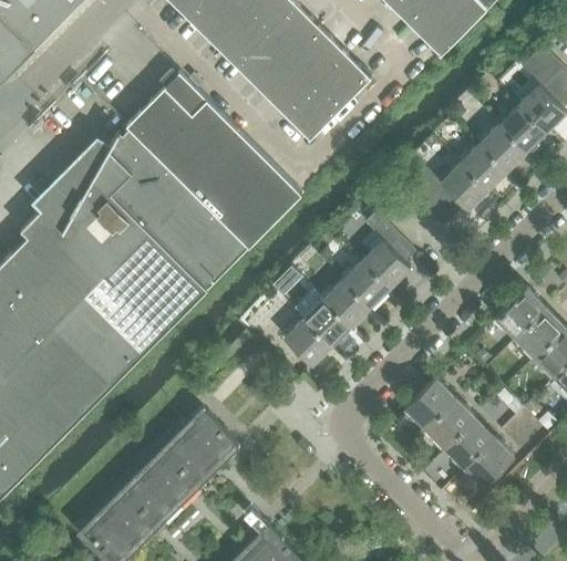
[(84,0),(0,0),(0,80),(1,81),(16,65),(18,68),(35,50),(35,49),(84,0)]
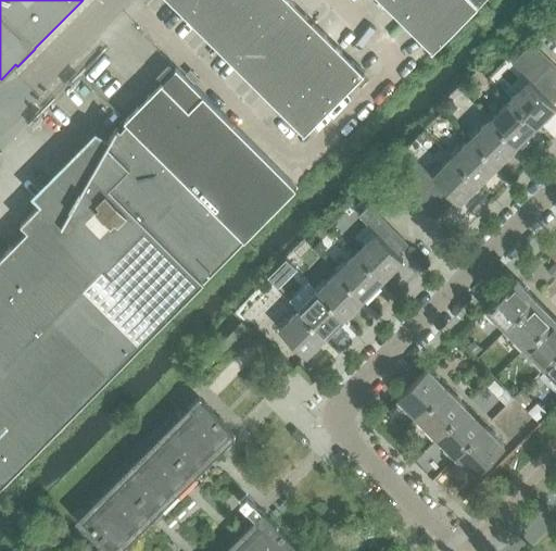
[(164,0),(181,16),(197,0),(164,0)]
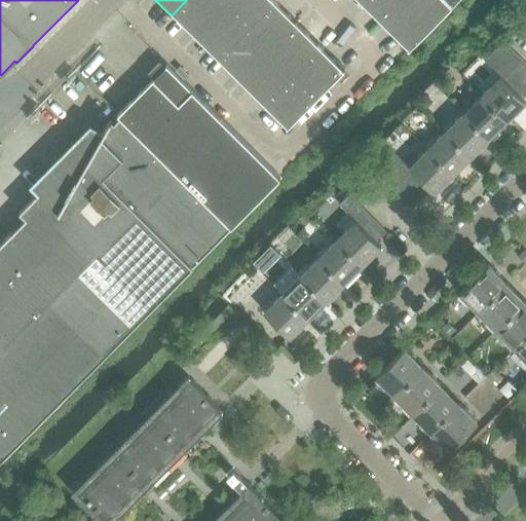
[(195,39),(224,10),(213,0),(186,0),(172,15),(195,39)]
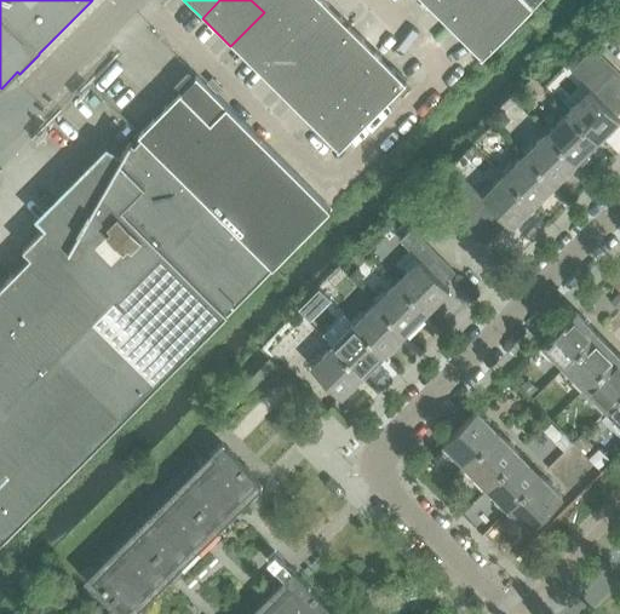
[(251,0),(264,12),(276,0),(251,0)]
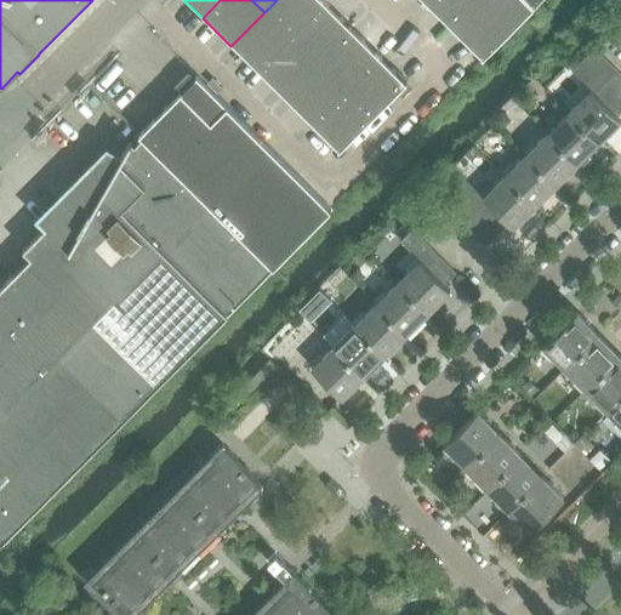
[(294,41),(328,9),(319,0),(277,0),(265,12),(294,41)]
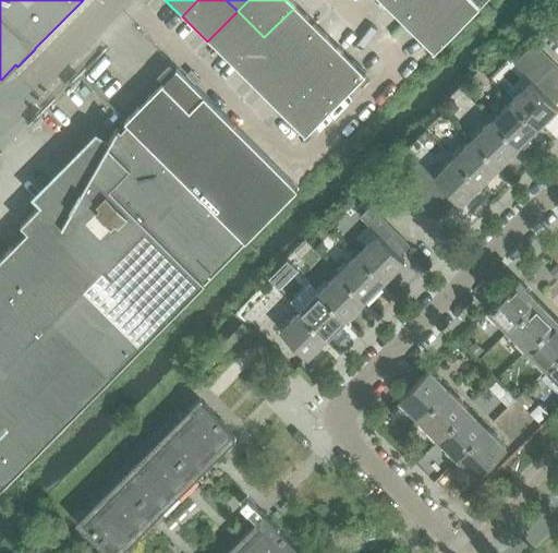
[(399,0),(377,0),(388,11),(399,0)]
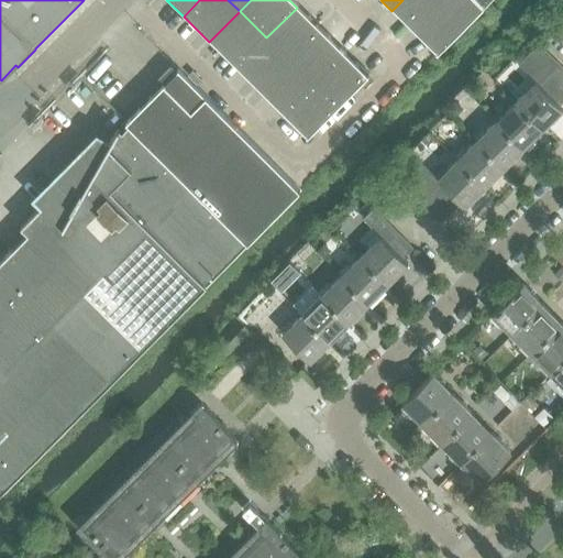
[(416,34),(449,0),(403,0),(392,11),(416,34)]
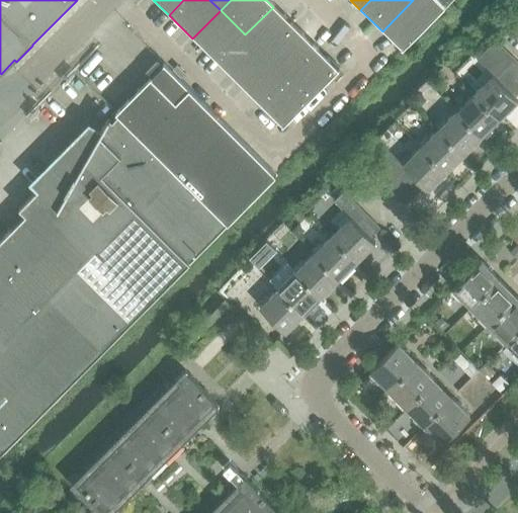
[(403,52),(445,9),(435,0),(413,0),(382,31),(402,51),(401,51),(403,52)]
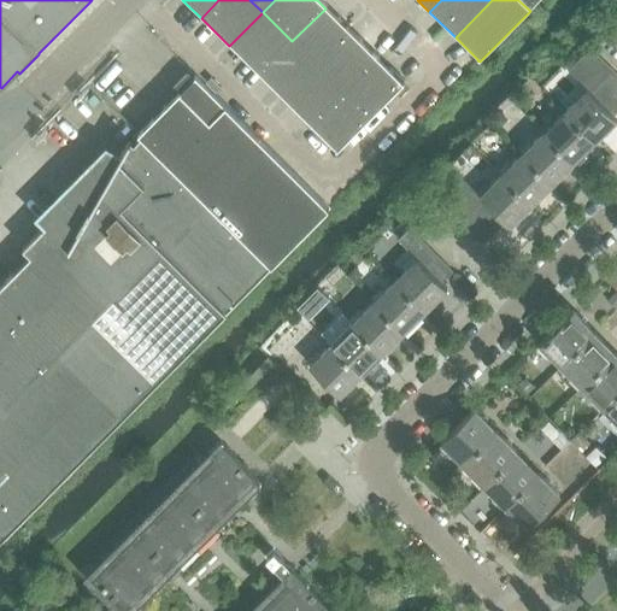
[(539,0),(518,0),(530,11),(539,0)]
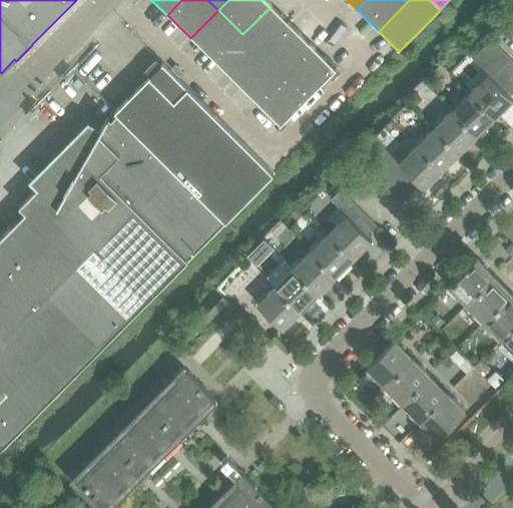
[(265,56),(293,28),(271,7),(242,34),(265,56)]
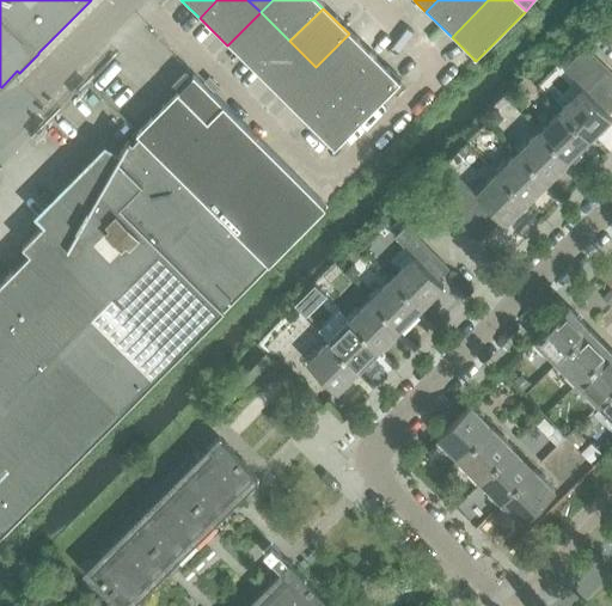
[(256,74),(289,41),(261,12),(227,46),(256,74)]
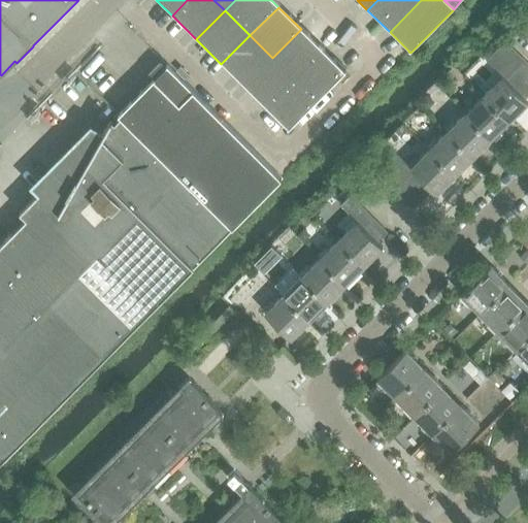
[(296,82),(325,54),(301,29),(272,58),(296,82)]
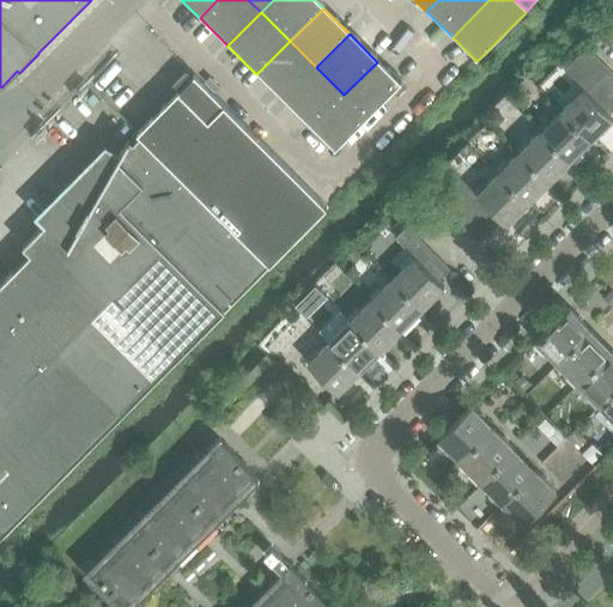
[(283,101),(316,67),(290,41),(256,74),(283,101)]
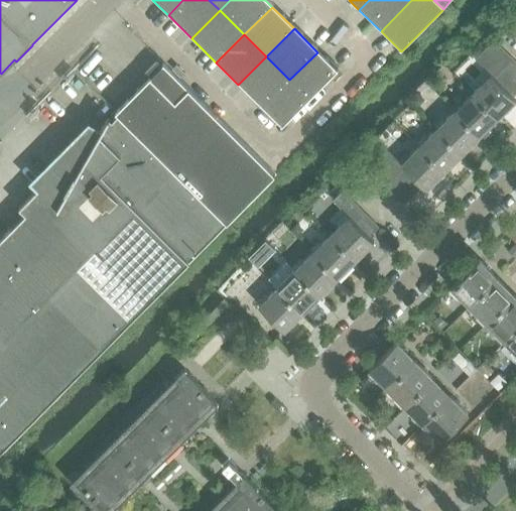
[(484,72),(503,53),(494,44),(475,62),(484,72)]
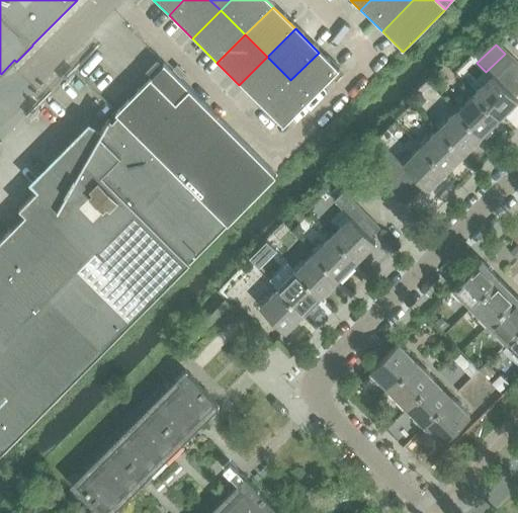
[(311,100),(339,72),(338,71),(319,53),(290,80),(311,100)]
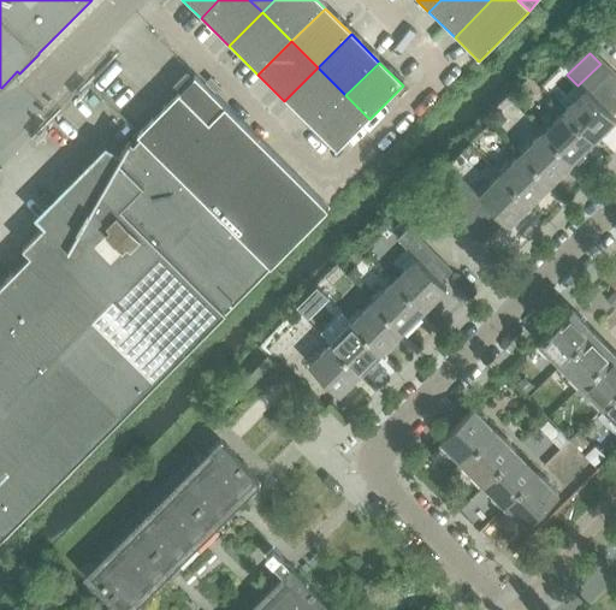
[(615,114),(615,80),(612,76),(600,64),(578,86),(586,94),(611,119),(615,114)]
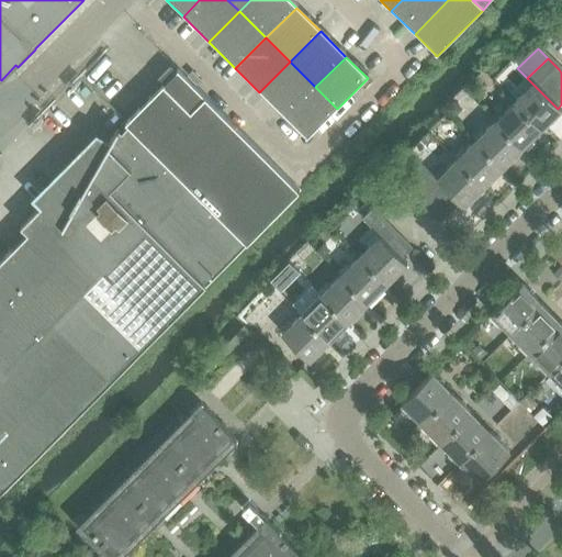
[(285,118),(315,87),(290,62),(259,92),(285,118)]
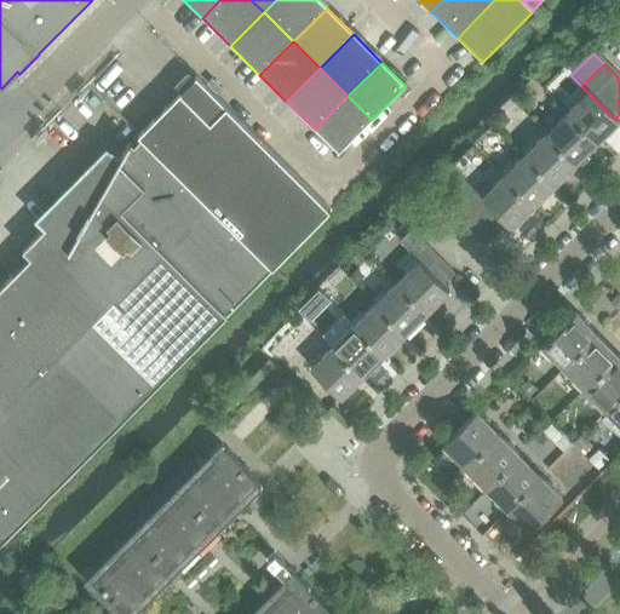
[(331,213),(263,147),(196,81),(138,139),(142,143),(273,273),(331,213)]
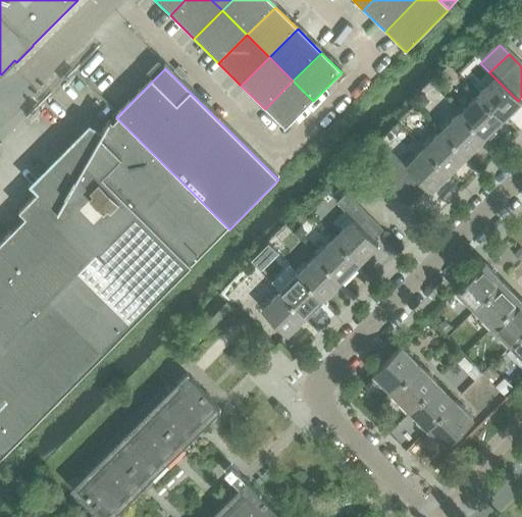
[(521,105),(518,101),(497,80),(477,99),(504,123),(521,105)]
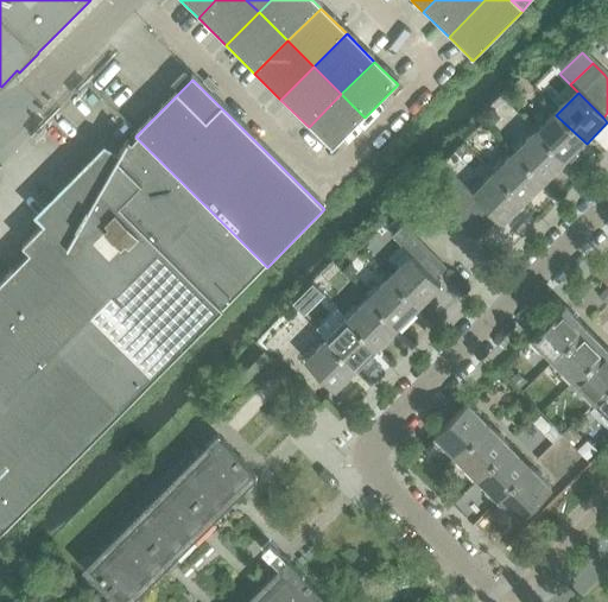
[(331,151),(365,118),(341,94),(309,127),(330,150),(331,151)]
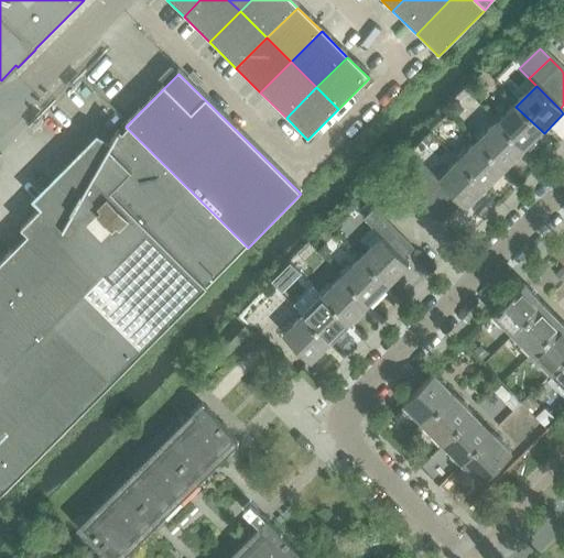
[(477,96),(470,89),(465,95),(472,100),(477,96)]
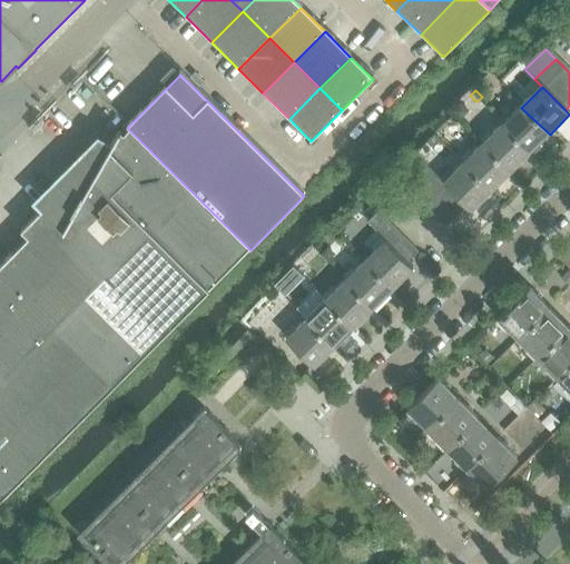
[(460,124),(469,115),(460,106),(451,115),(460,124)]
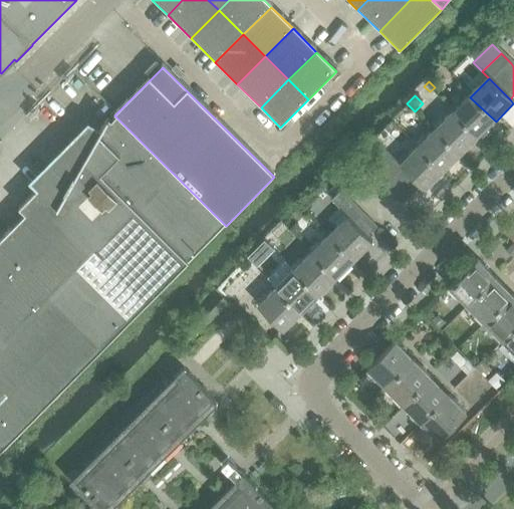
[(496,121),(470,97),(453,115),(460,121),(478,140),(496,121)]
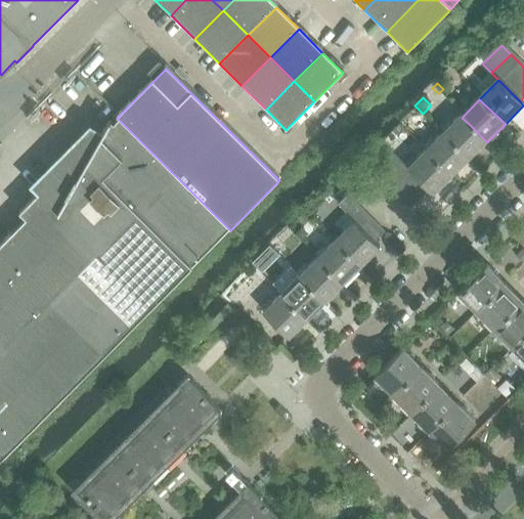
[(469,124),(462,118),(444,134),(470,160),(487,142),(469,124)]
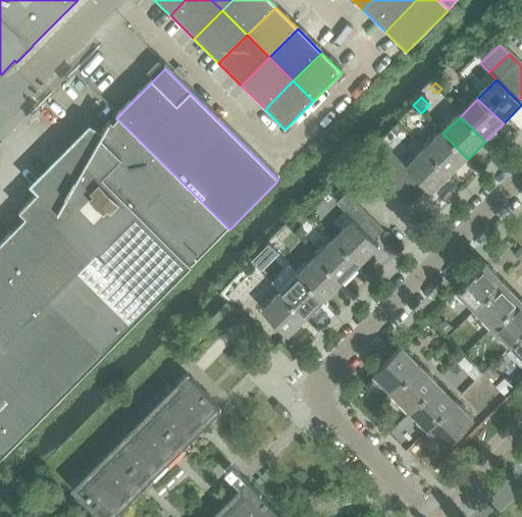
[(229,229),(119,120),(113,126),(110,124),(110,123),(109,122),(79,176),(64,168),(41,192),(155,304),(229,229)]
